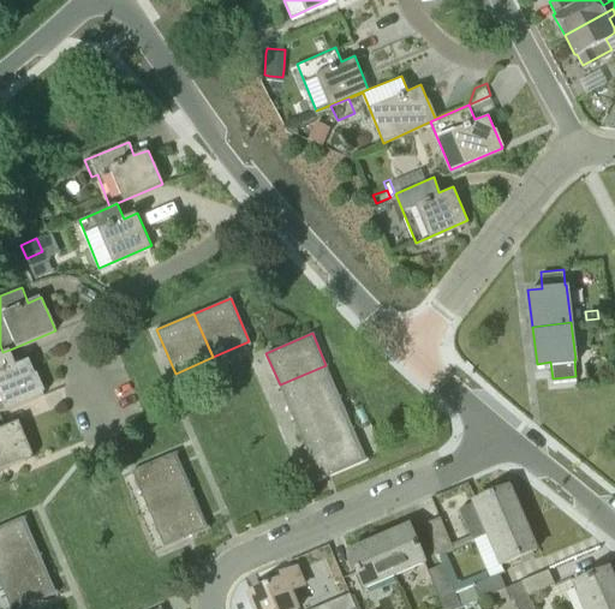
[(0,411),(45,393),(30,358),(17,364),(10,350),(3,352),(0,353),(0,411)]
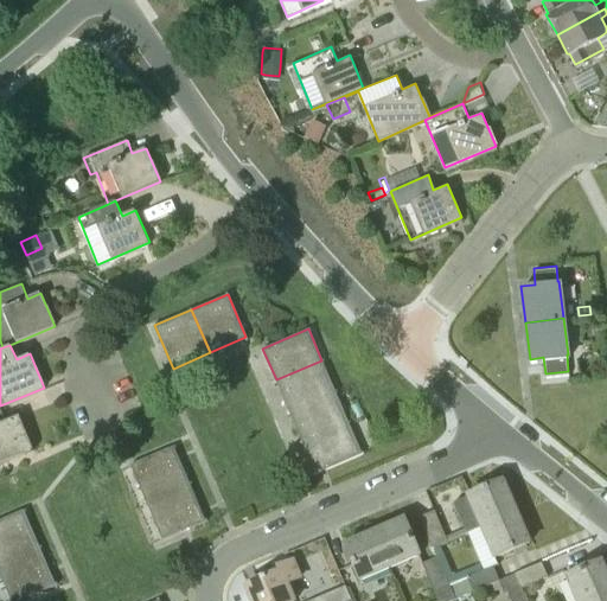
[(288,410),(334,390),(321,360),(276,379),(288,410)]
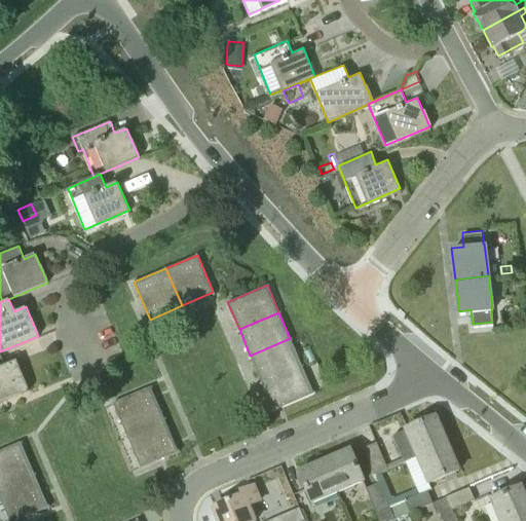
[(261,381),(301,365),(290,338),(250,356),(261,381)]
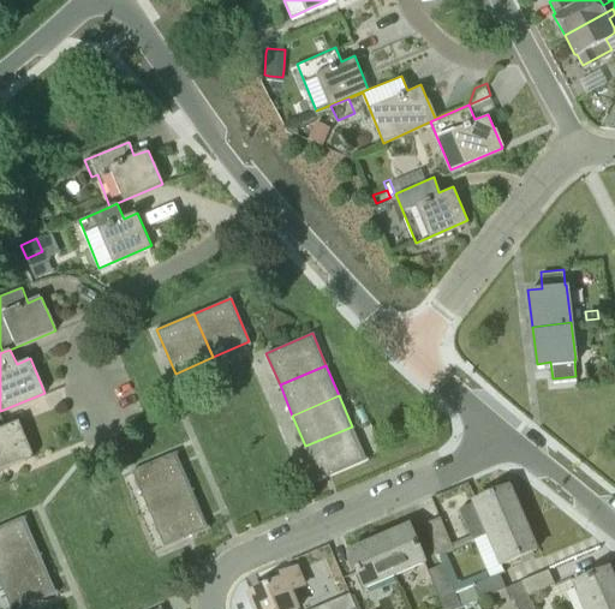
[(0,413),(0,467),(34,454),(19,421),(6,427),(0,413)]
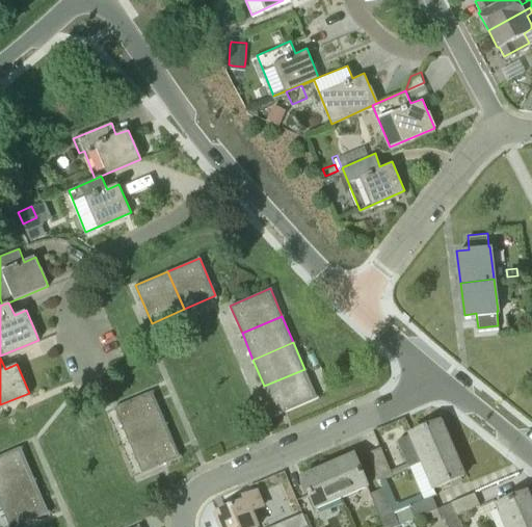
[(304,369),(264,386),(276,414),(317,396),(304,369)]
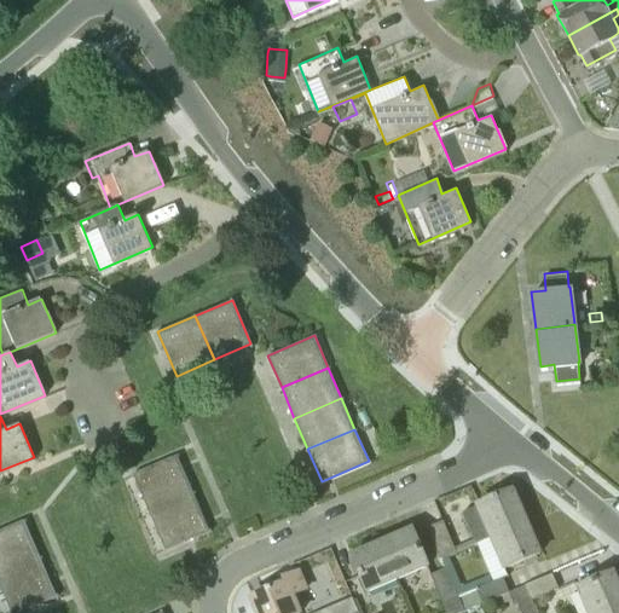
[(149,510),(192,492),(177,455),(133,473),(149,510)]
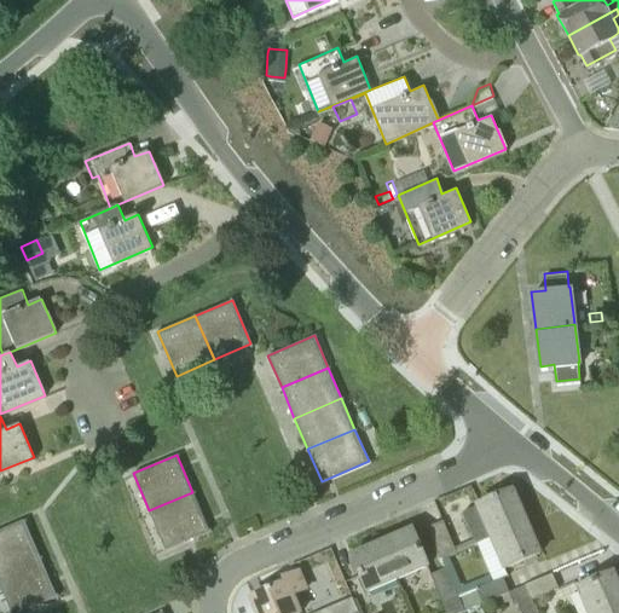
[(475,543),(489,537),(526,520),(513,489),(462,512),(475,543)]
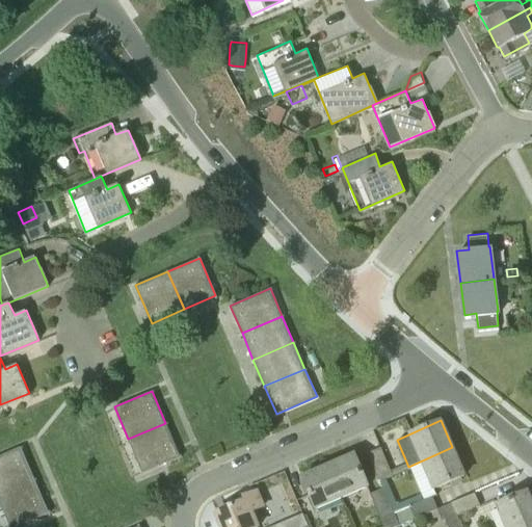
[(165,423),(128,439),(141,471),(179,455),(165,423)]
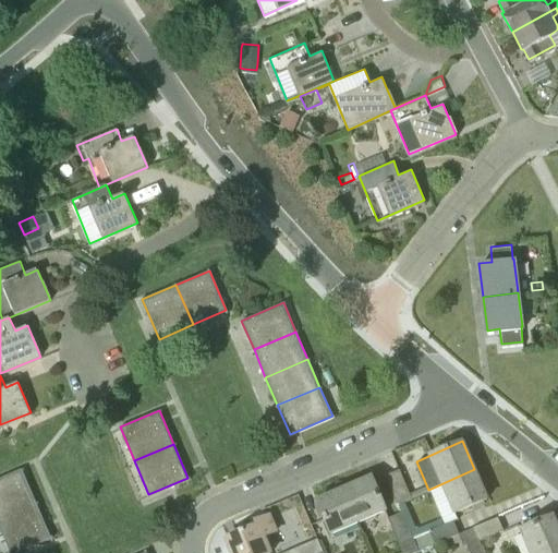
[(410,492),(399,468),(386,473),(398,503),(412,496),(410,492)]
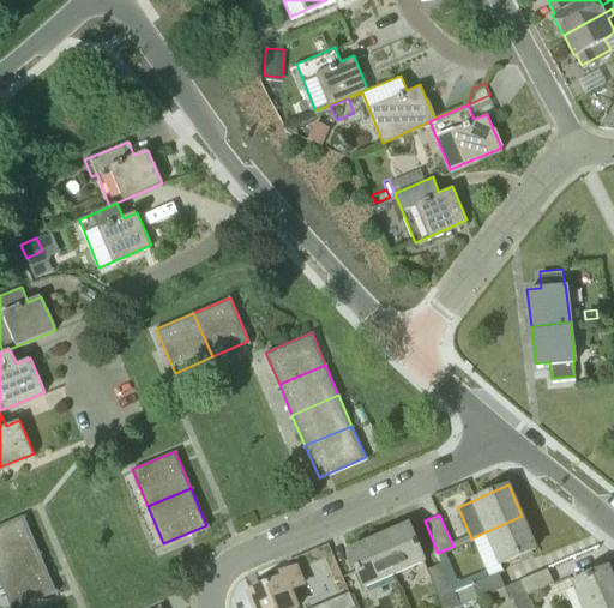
[(0,569),(40,553),(24,516),(0,525),(0,569)]
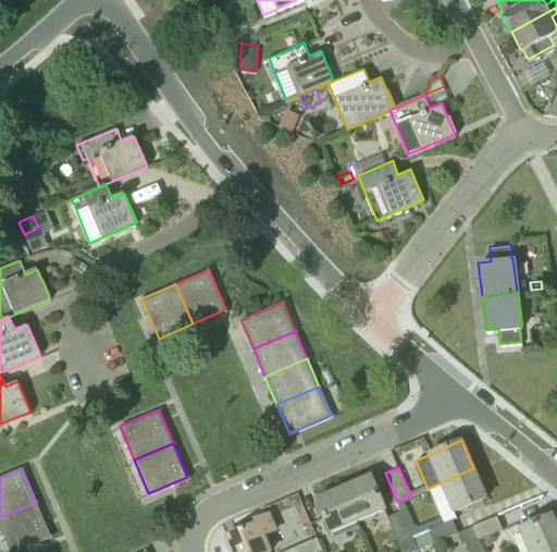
[(473,468),(440,483),(452,511),(485,497),(473,468)]
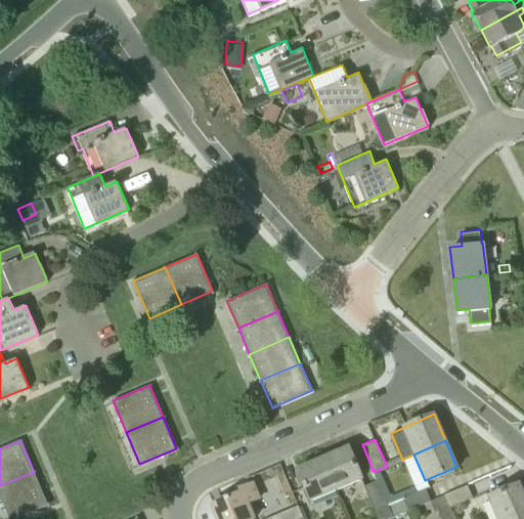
[(323,458),(338,489),(361,479),(348,447),(323,458)]
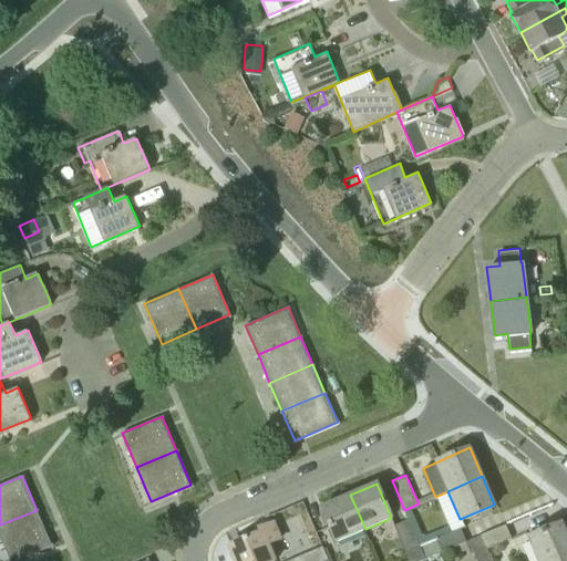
[(337,541),(366,529),(350,495),(322,507),(337,541)]
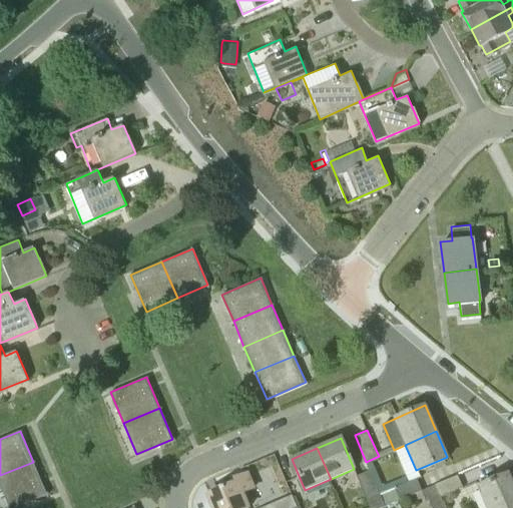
[(33,462),(0,475),(0,483),(11,507),(47,492),(33,462)]
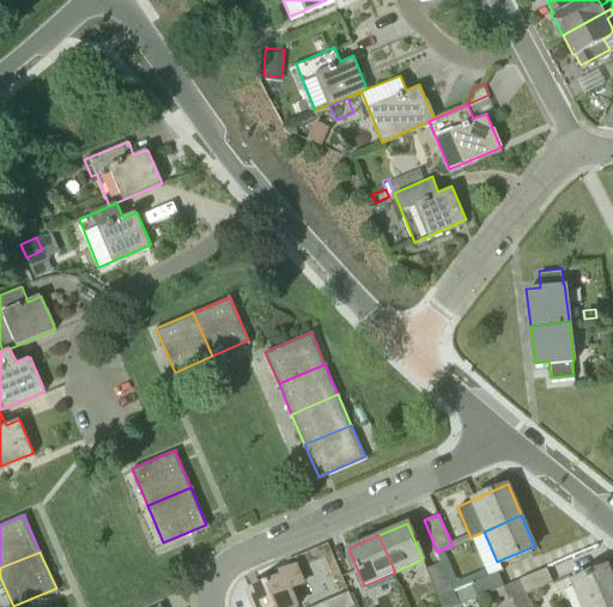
[(449,606),(455,605),(459,604),(453,589),(441,560),(426,568),(443,606),(449,606)]
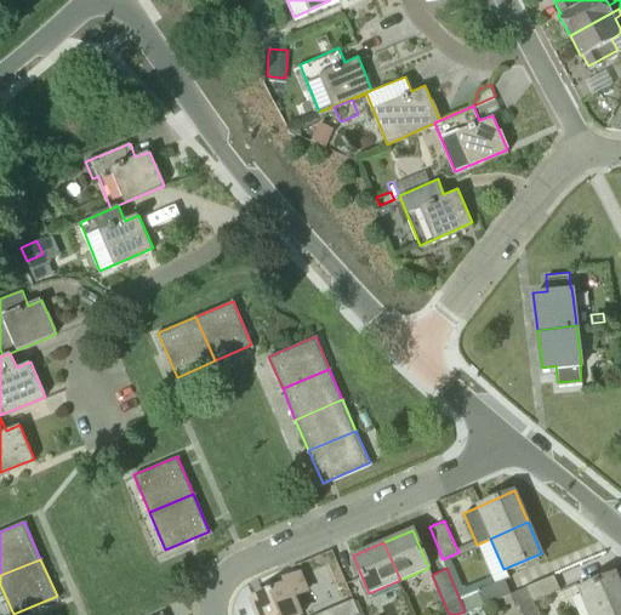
[(258,614),(295,614),(303,613),(295,594),(308,588),(300,569),(283,576),(286,585),(251,599),(258,614)]
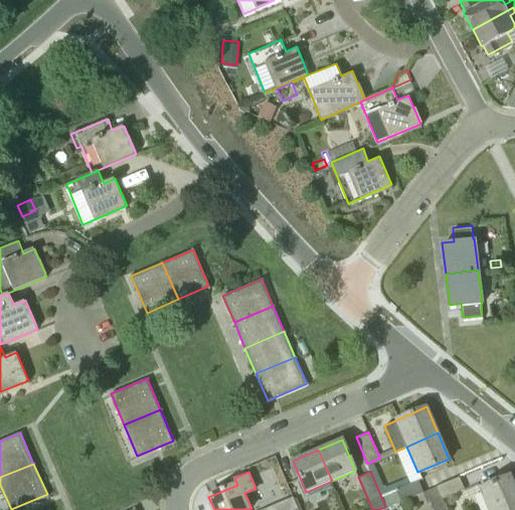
[(488,509),(497,509),(514,502),(514,487),(510,475),(479,489),(488,509)]
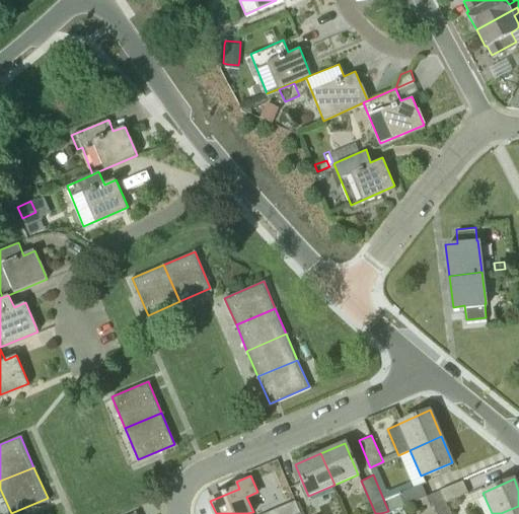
[(440,489),(445,501),(467,492),(462,480),(440,489)]
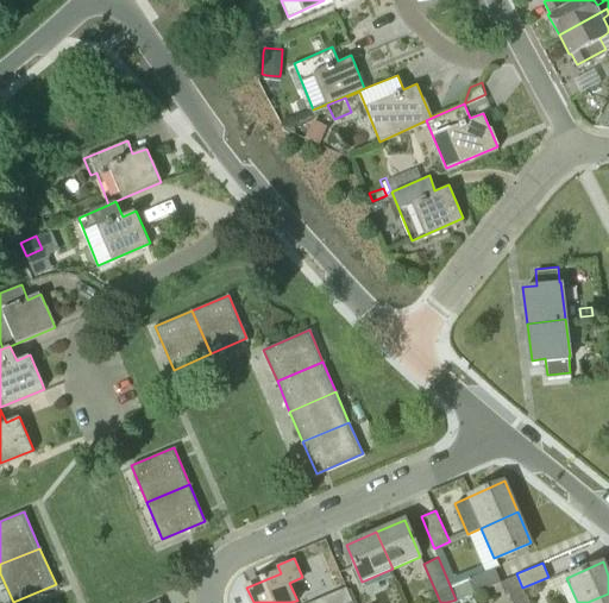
[(473,592),(501,580),(495,566),(468,577),(473,592)]
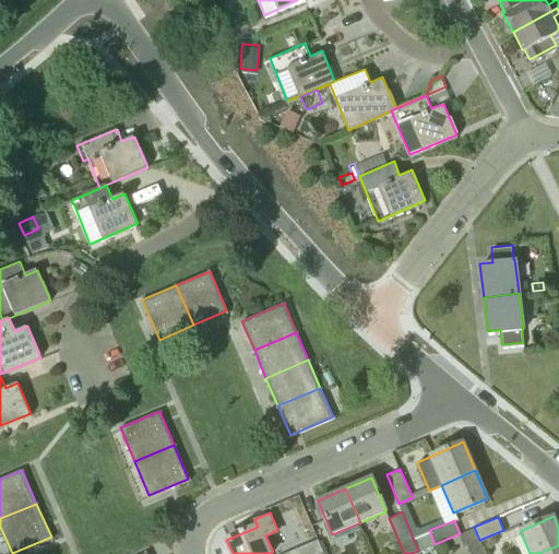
[(474,527),(460,533),(464,544),(467,543),(471,553),(485,553),(479,540),(474,527)]
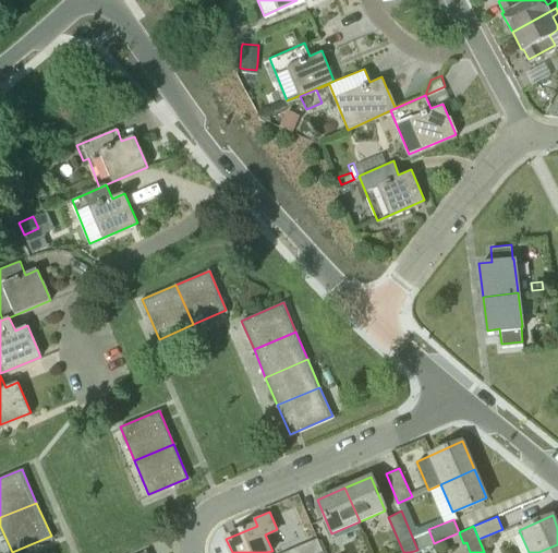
[(290,552),(314,552),(323,550),(317,537),(289,550),(290,552)]
